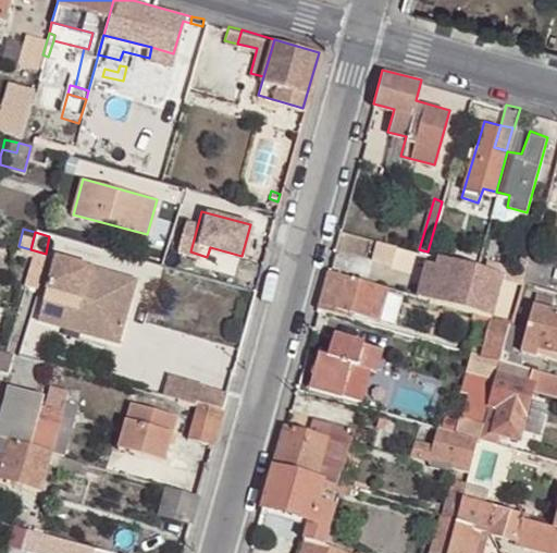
[(21,282),(35,286),(46,254),(31,249),(21,282)]
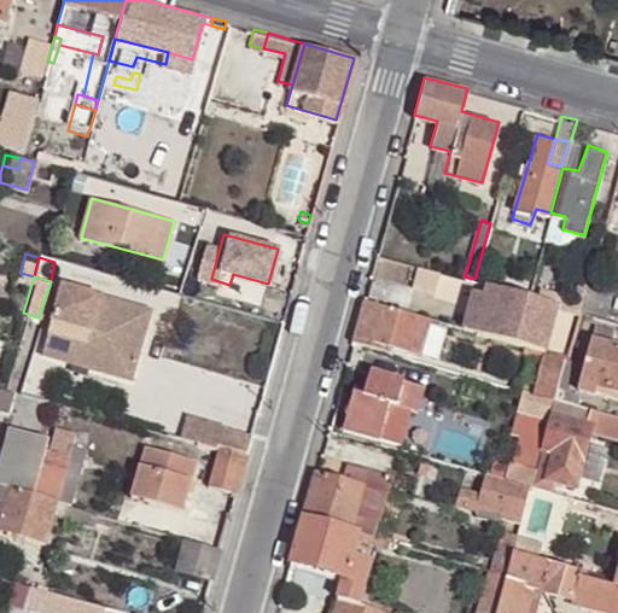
[(474,279),(465,276),(462,285),(476,289),(465,323),(543,346),(555,302),(528,295),(474,279)]
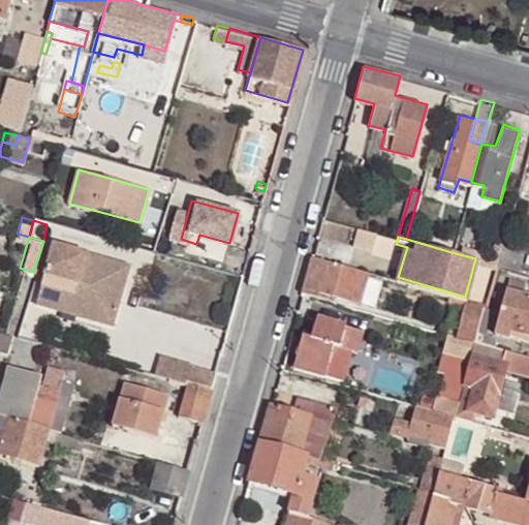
[(52,240),(42,274),(119,297),(130,263),(52,240)]
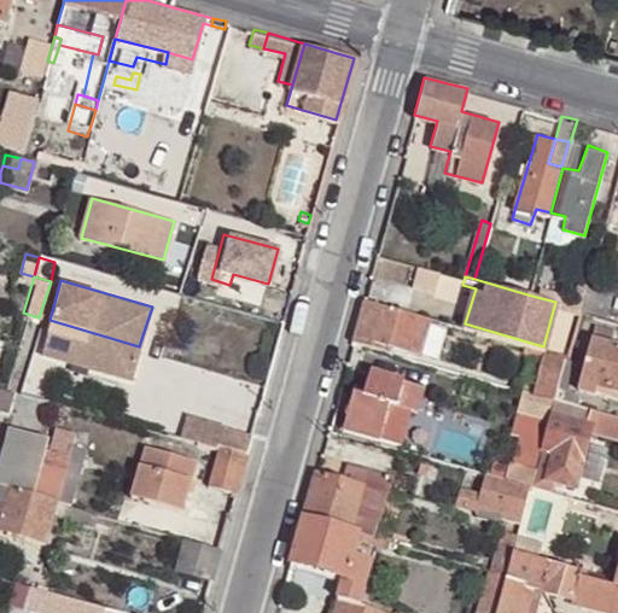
[(432,315),(363,296),(353,338),(386,346),(389,339),(424,350),(432,315)]
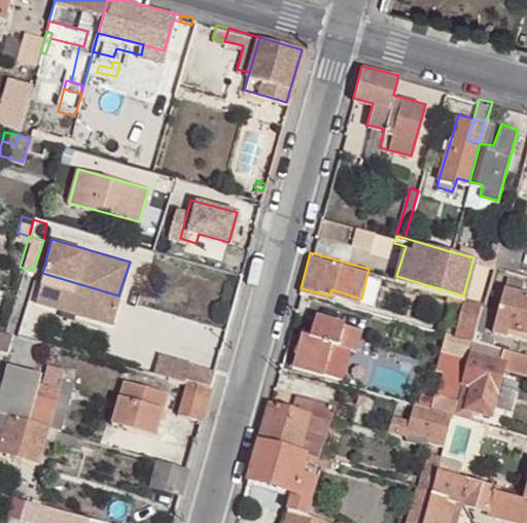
[(493,263),(482,259),(477,277),(481,278),(488,280),(493,263)]
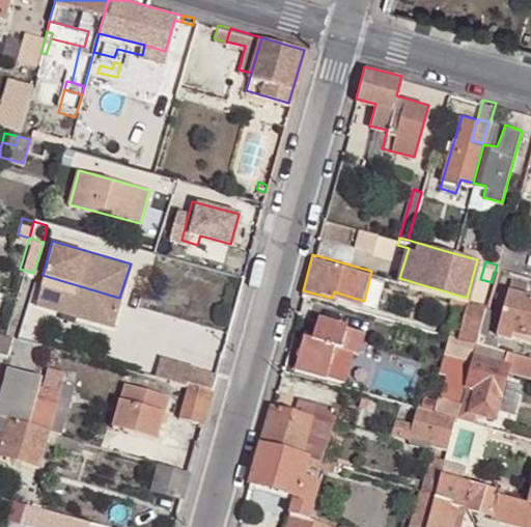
[(386,274),(371,271),(364,301),(378,305),(386,274)]
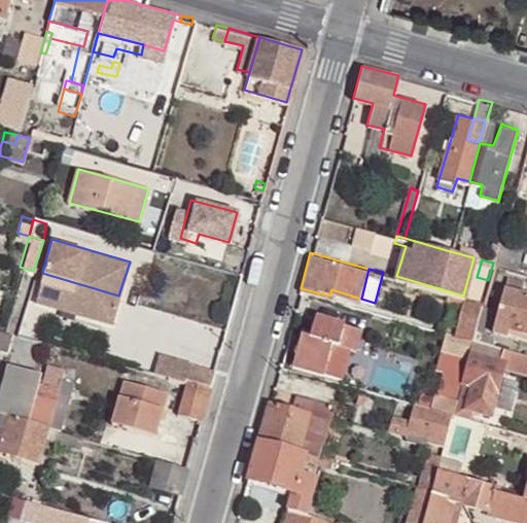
[(118,295),(42,273),(34,300),(62,307),(67,290),(116,306),(118,295)]
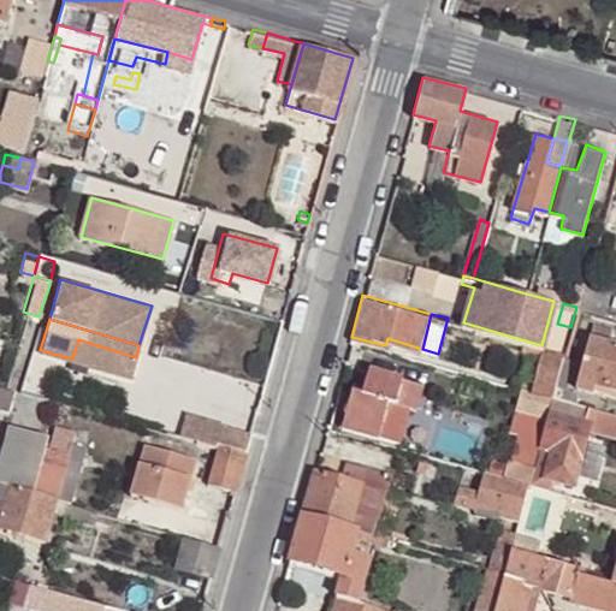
[(615,387),(615,344),(606,342),(610,326),(590,320),(574,375),(615,387)]
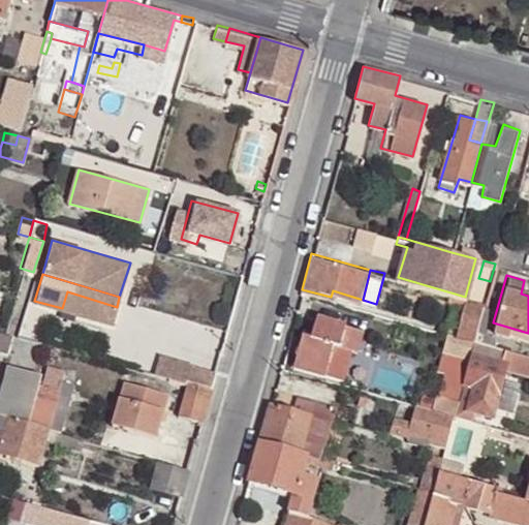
[(484,303),(490,281),(483,279),(477,301),(484,303)]
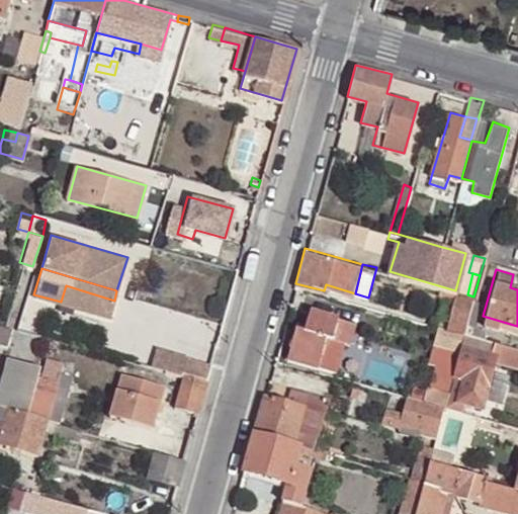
[(66,285),(61,302),(110,317),(114,301),(66,285)]
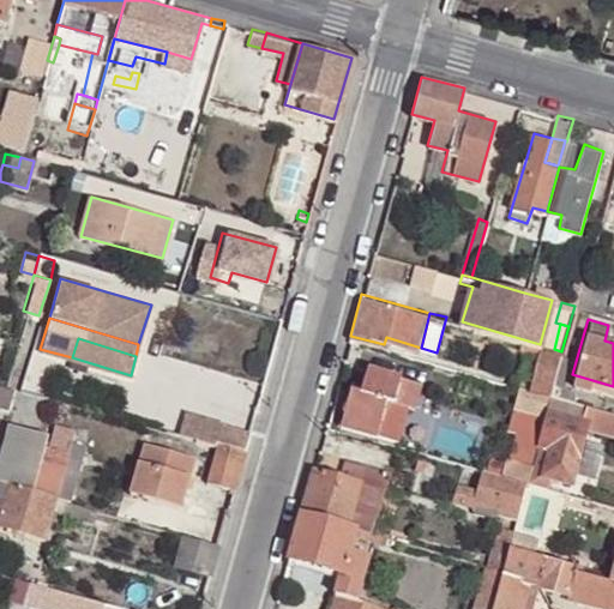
[(540,344),(528,386),(549,392),(553,378),(561,351),(554,349),(540,344)]
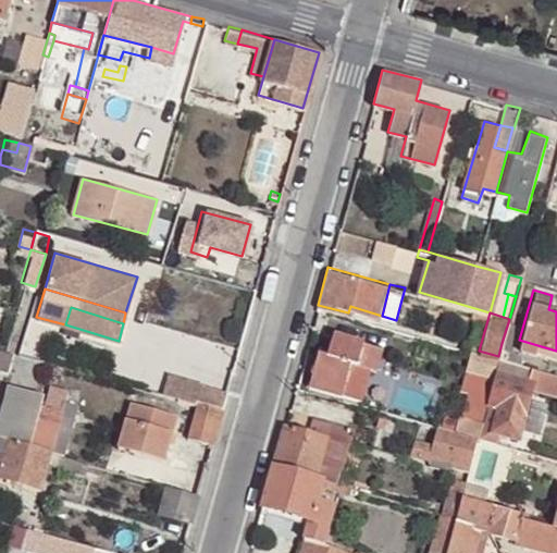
[(516,321),(509,319),(502,343),(508,345),(516,321)]
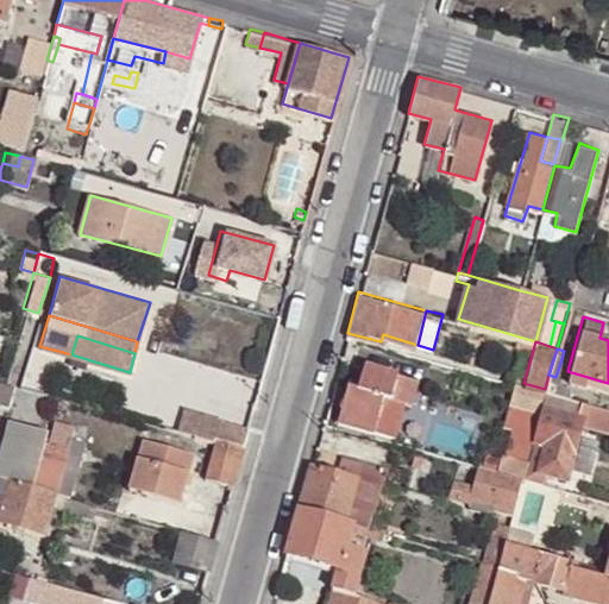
[(357,384),(383,392),(389,394),(396,371),(364,362),(359,377),(357,384)]
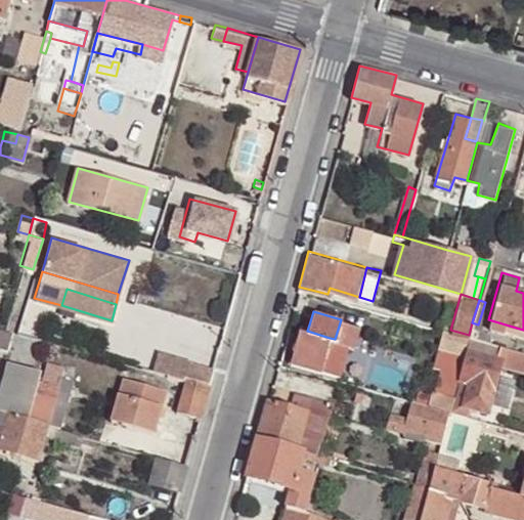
[(341,319),(335,339),(345,342),(351,344),(357,325),(341,319)]
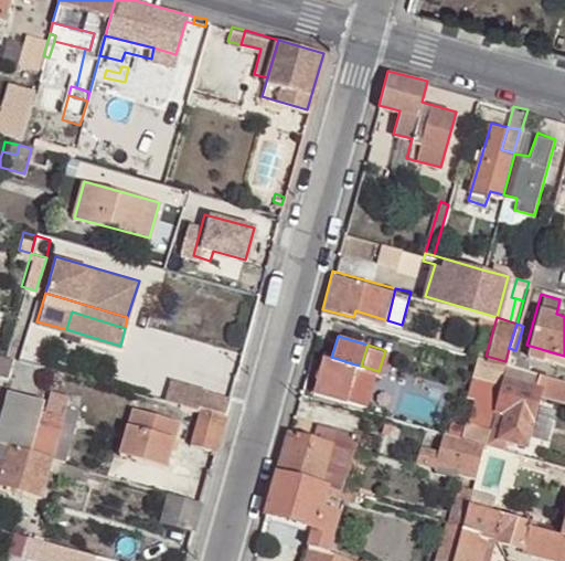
[(321,355),(331,357),(333,350),(324,348),(321,355)]
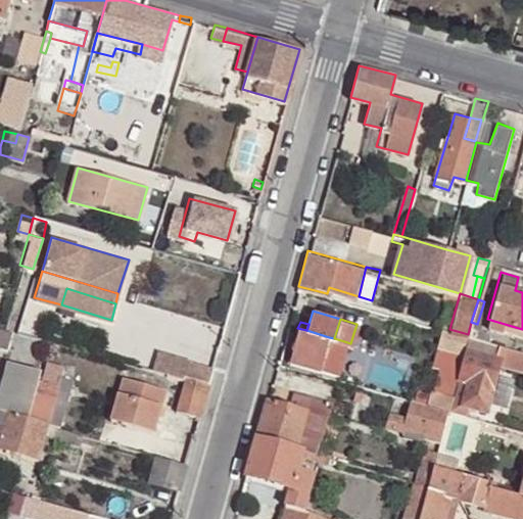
[(477,324),(471,322),(468,334),(470,334),(485,339),(488,327),(477,324)]
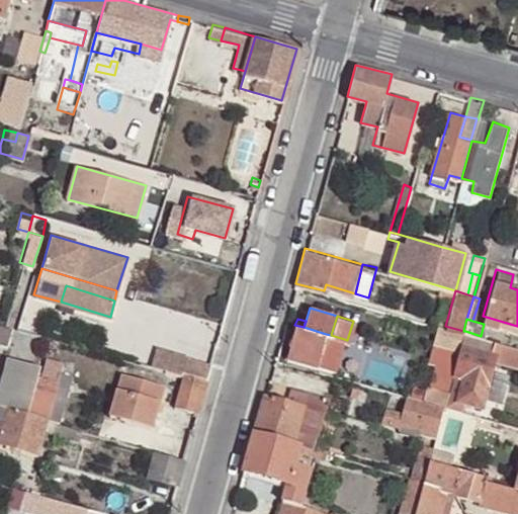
[(0,344),(5,346),(10,328),(0,325),(0,344)]
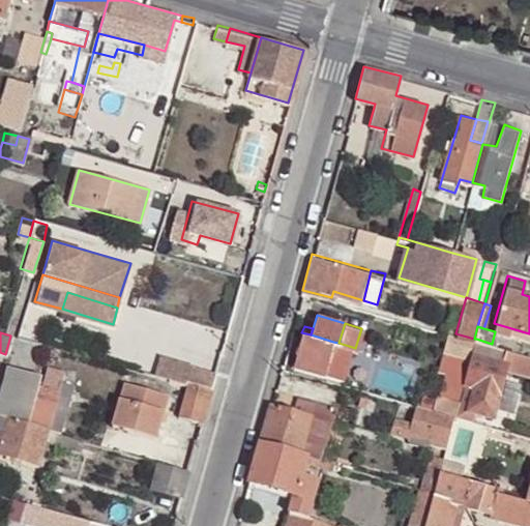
[(325,371),(333,342),(311,334),(301,332),(294,362),(325,371)]
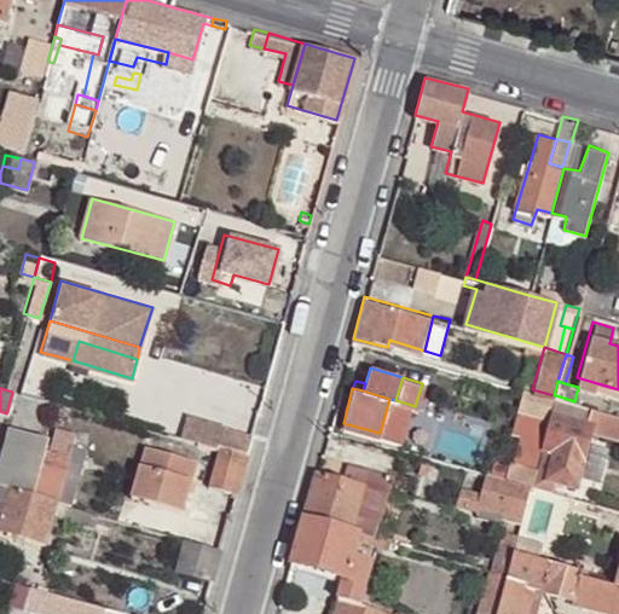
[(556,395),(554,395),(532,389),(527,388),(521,409),(551,417),(556,395)]
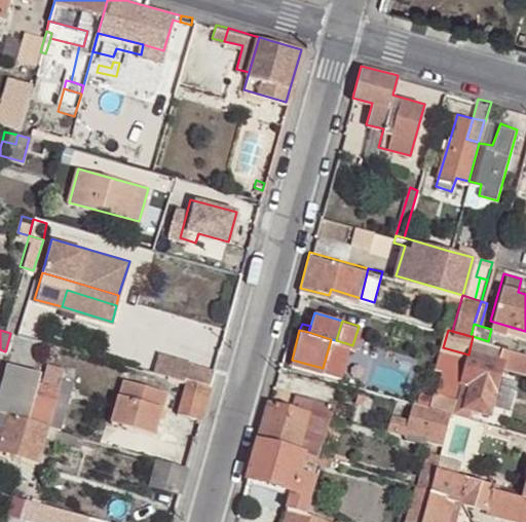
[(488,341),(473,336),(468,355),(457,398),(453,411),(456,413),(462,415),(466,403),(488,410),(495,385),(501,387),(509,361),(499,359),(503,345),(488,341)]
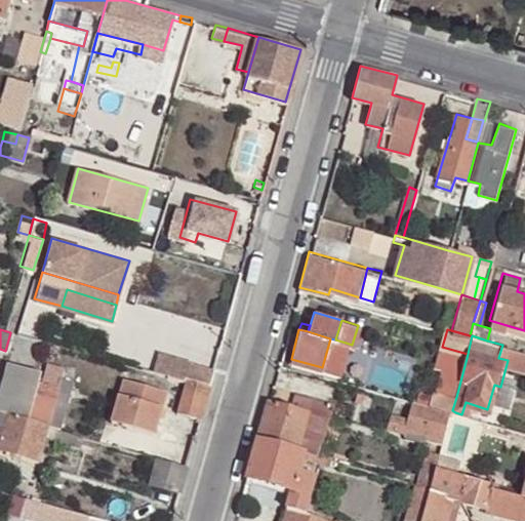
[(335,339),(330,338),(322,367),(337,371),(346,343),(335,339)]
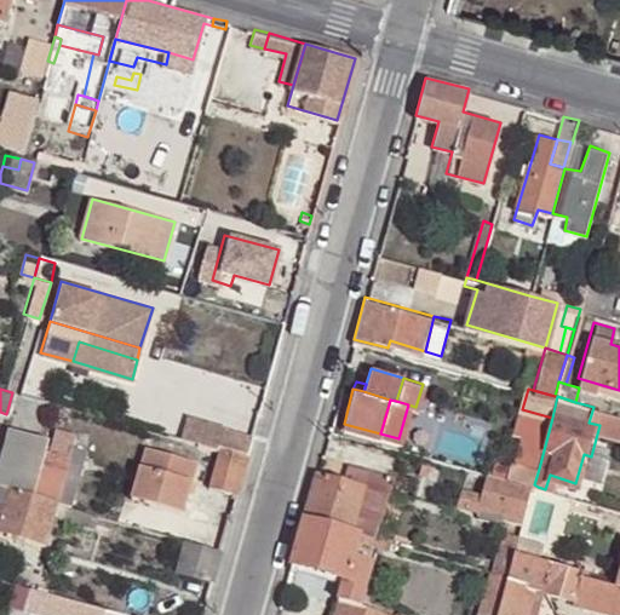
[(589,423),(600,425),(591,457),(584,454),(575,483),(593,488),(608,435),(619,437),(619,414),(610,413),(593,407),(589,423)]
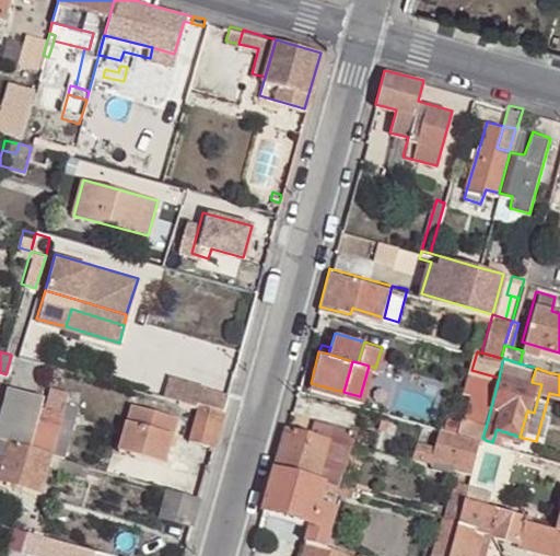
[(197,404),(222,412),(226,393),(202,386),(205,381),(165,372),(160,393),(197,404)]
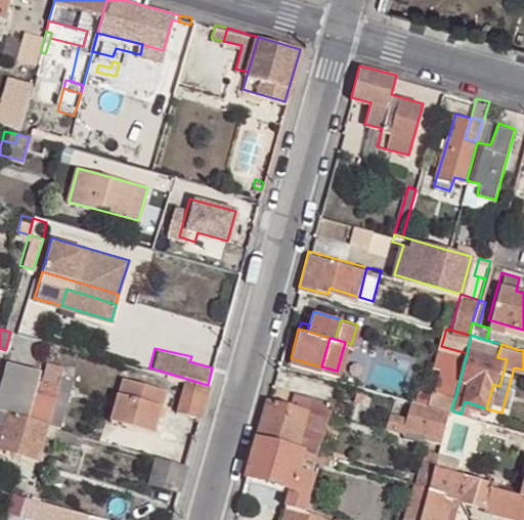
[(60,377),(66,377),(70,362),(46,359),(42,373),(60,377)]
